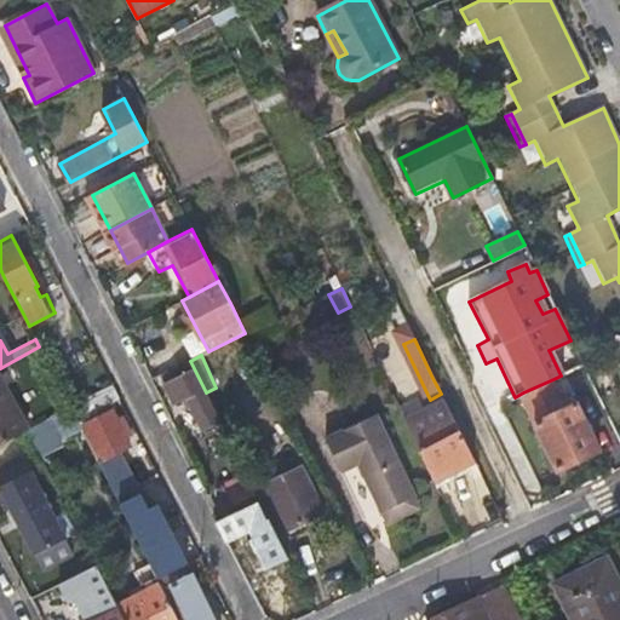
[(187,362),(160,377),(176,407),(188,402),(201,429),(211,424),(217,422),(205,395),(187,362)]
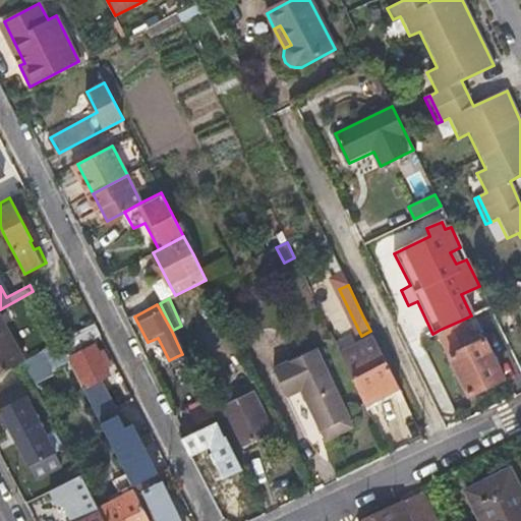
[(478,342),(467,317),(440,330),(451,355),(478,342)]
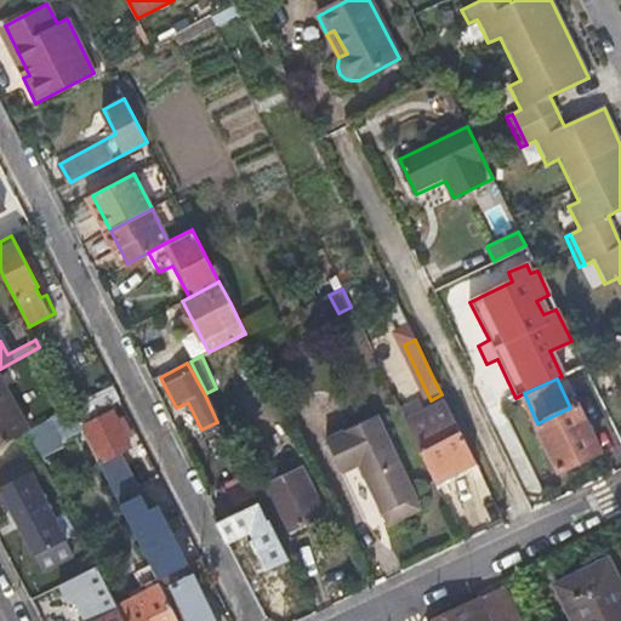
[(0,445),(27,432),(0,381),(0,445)]
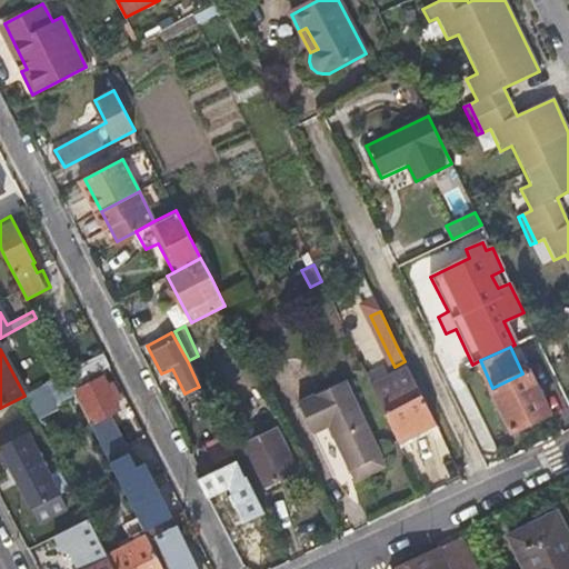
[(399,441),(433,425),(408,369),(389,378),(383,370),(368,377),(399,441)]
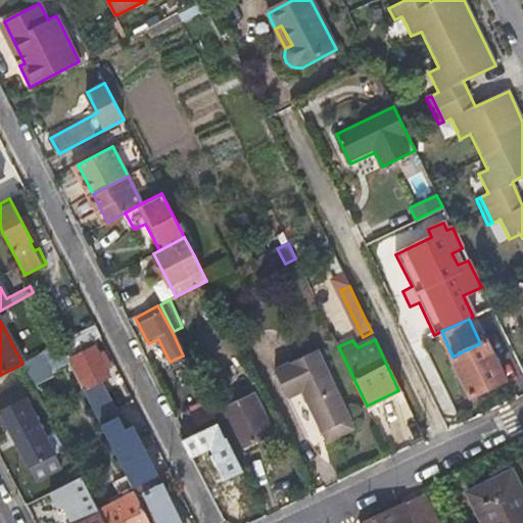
[(487,340),(480,343),(453,357),(449,358),(469,398),(506,381),(487,340)]
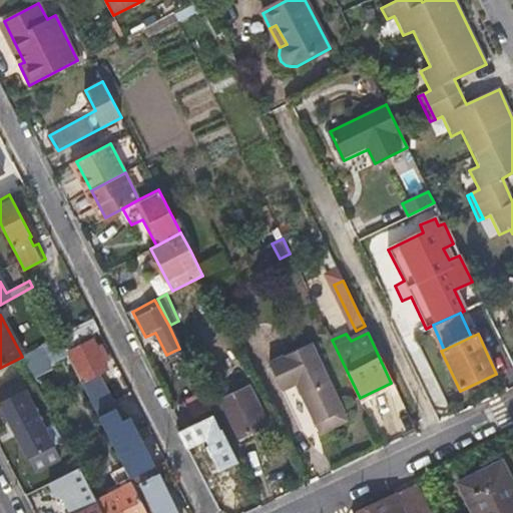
[(66,354),(58,337),(47,342),(40,347),(49,363),(66,354)]
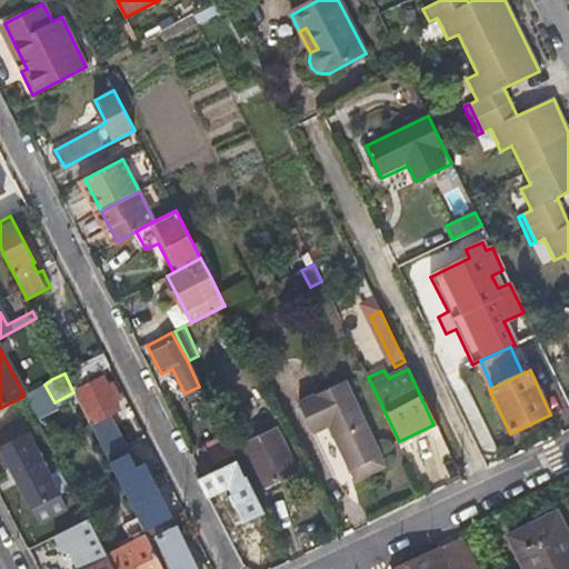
[(93,422),(90,425),(101,446),(107,458),(126,447),(109,415),(119,409),(102,378),(77,391),(93,422)]
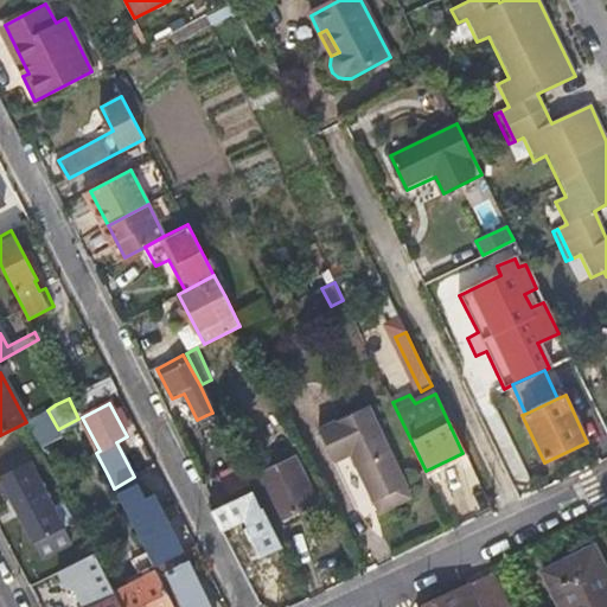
[(407,489),(369,409),(319,430),(333,461),(352,453),(376,503),(407,489)]
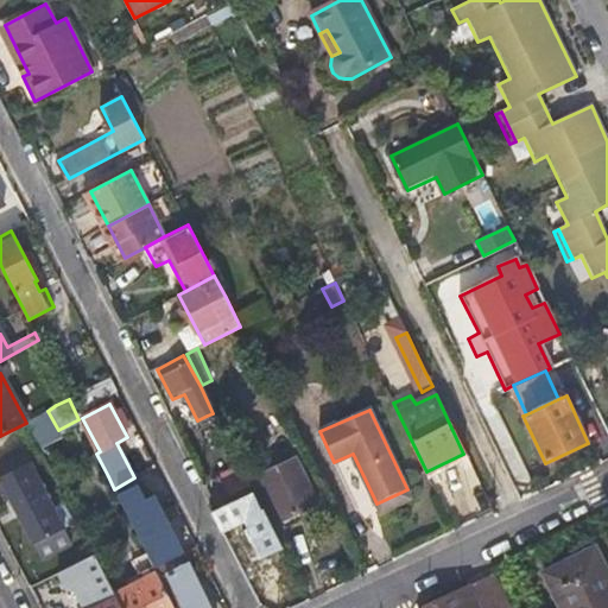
[(213,413),(207,416),(213,426),(221,422),(215,412),(213,413)]
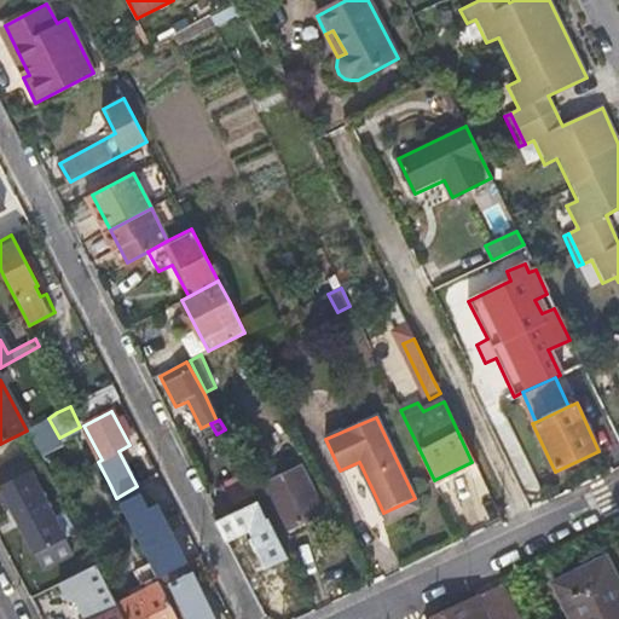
[(322,510),(298,464),(264,482),(287,528),(322,510)]
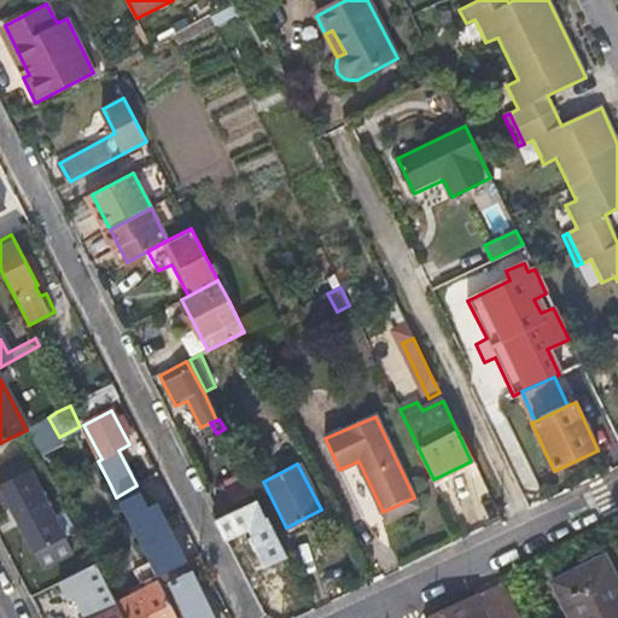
[(0,488),(44,567),(79,548),(35,467),(0,485),(0,488)]
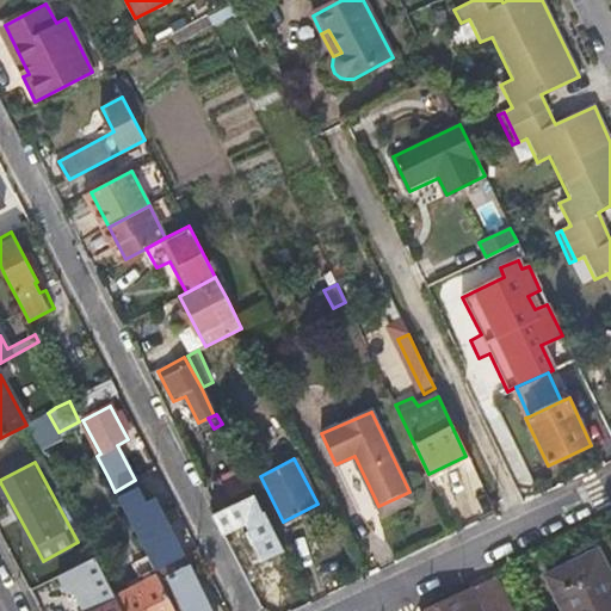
[(233,504),(255,492),(245,471),(222,483),(233,504)]
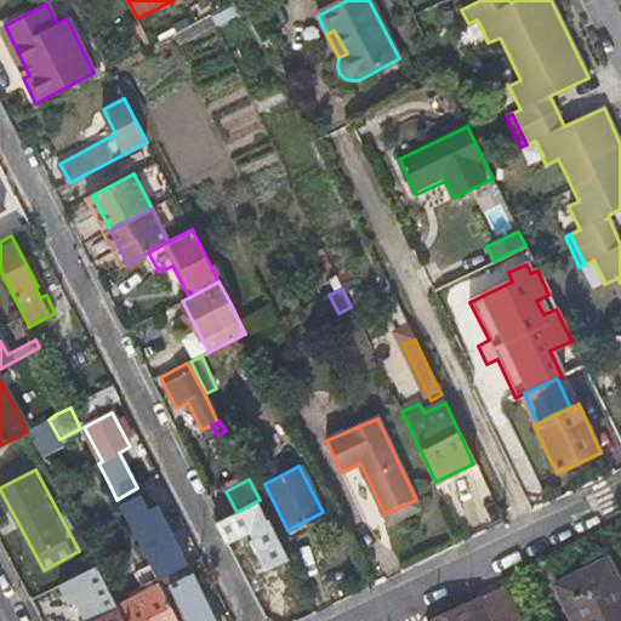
[(158,581),(182,568),(188,565),(158,507),(149,512),(141,496),(120,507),(158,581)]
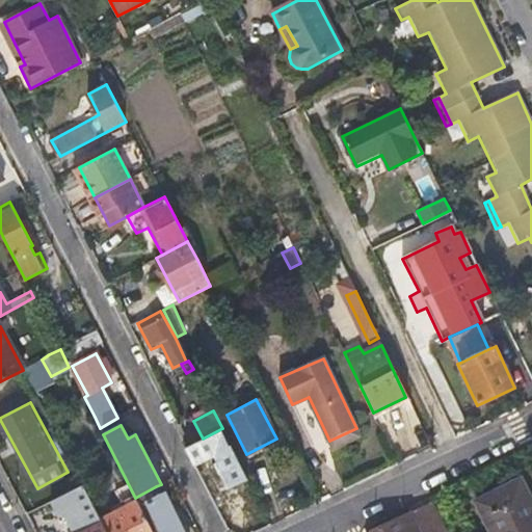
[(193,468),(217,514),(224,510),(202,463),(230,450),(221,433),(188,451),(196,467),(193,468)]
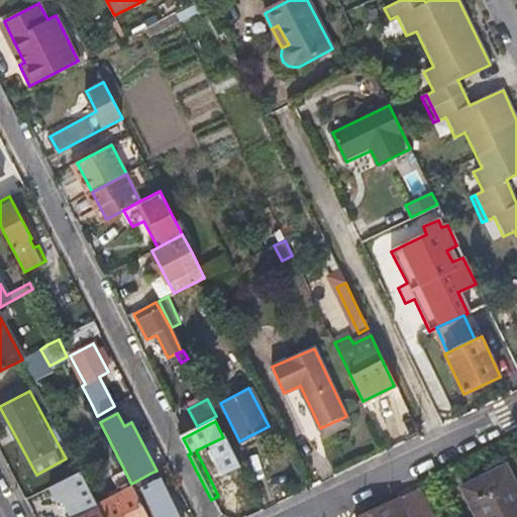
[(516,516),(516,492),(505,469),(463,489),(477,516),(516,516)]
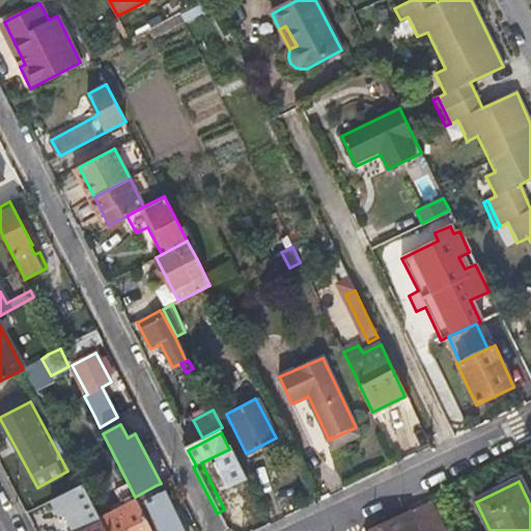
[(105,530),(100,520),(82,484),(50,501),(57,515),(81,504),(92,526),(82,530),(105,530)]
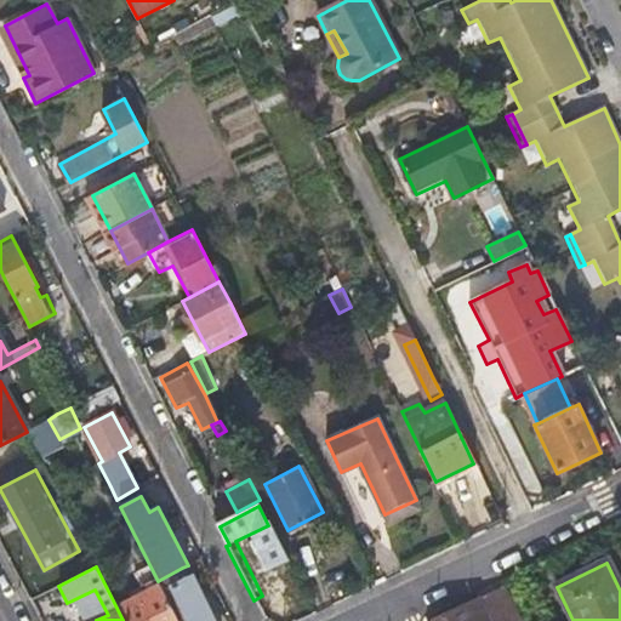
[(214,620),(191,579),(188,580),(182,568),(158,581),(160,586),(178,620),(214,620)]
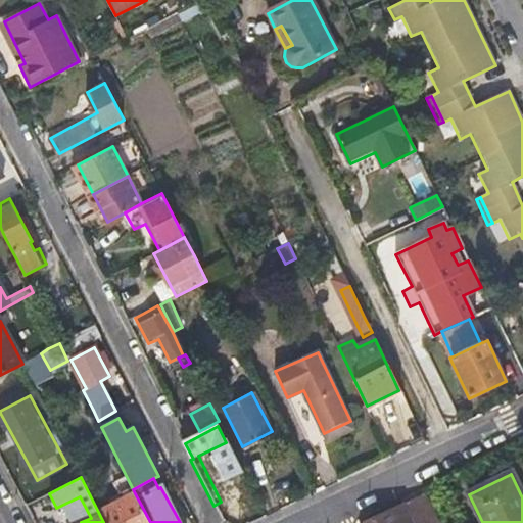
[(103,522),(150,522),(135,493),(98,512),(103,522)]
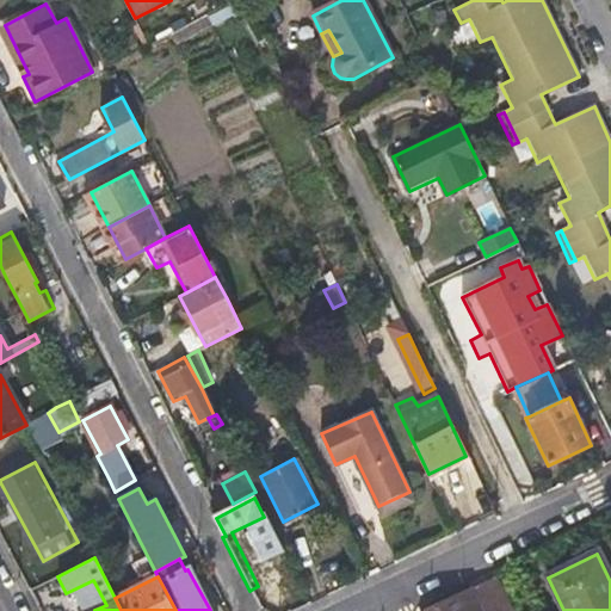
[(510,610),(494,580),(429,610),(510,610)]
